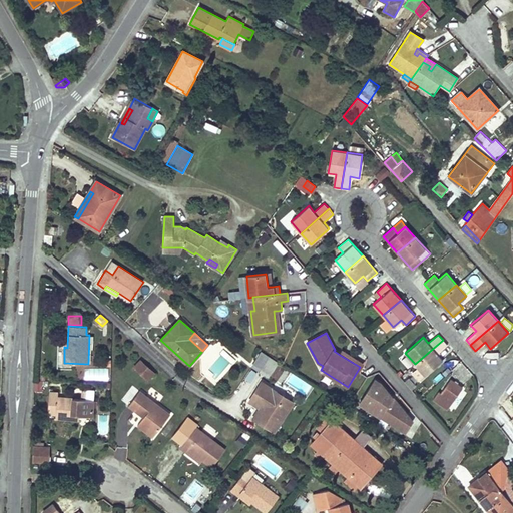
[(448,345),(443,340),(415,364),(424,374),(425,375),(425,376),(443,360),(438,354),(448,345)]
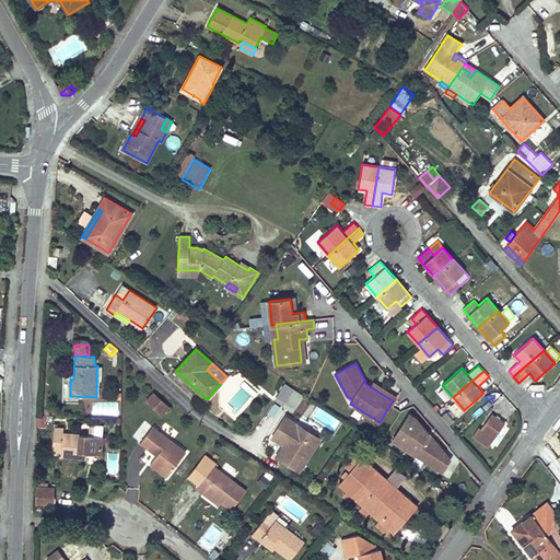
[(395,397),(374,383),(371,387),(393,400),(395,397)]
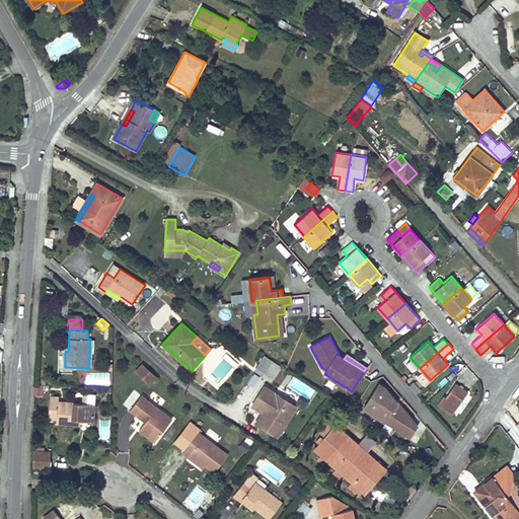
[(272,361),(265,356),(256,368),(265,373),(272,361)]
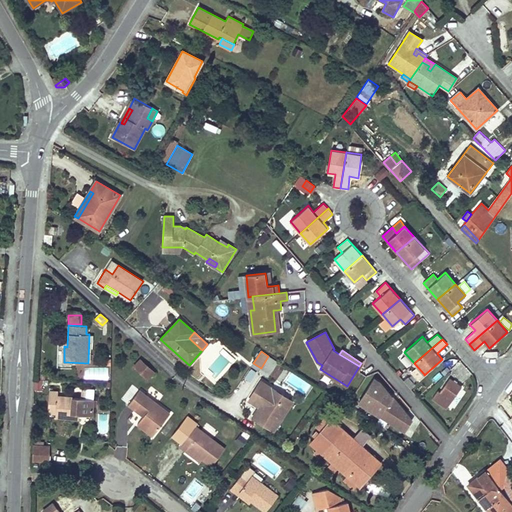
[(277,362),(268,356),(261,368),(270,373),(277,362)]
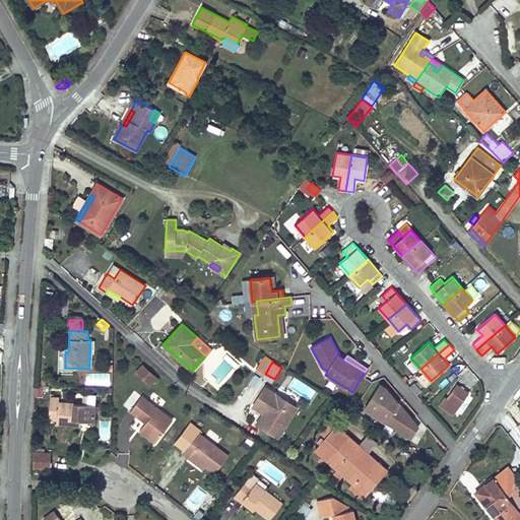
[(150,372),(142,366),(136,372),(144,379),(150,372)]
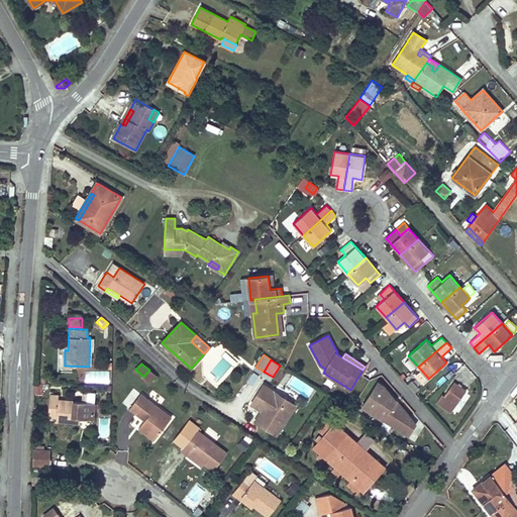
[(287,372),(280,367),(273,377),(279,382),(287,372)]
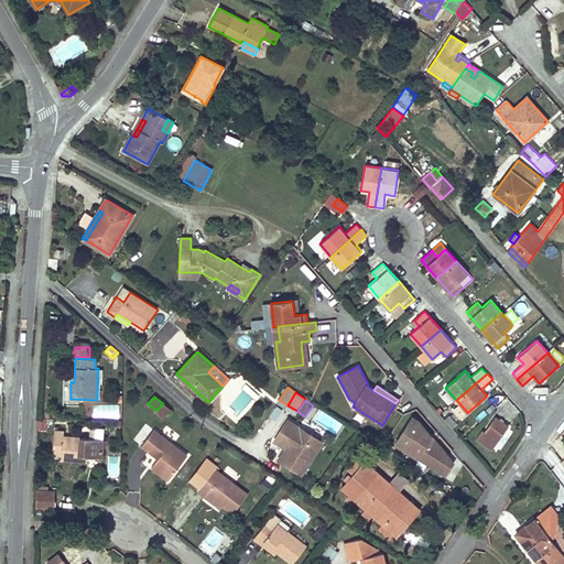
[(170,410),(163,403),(156,411),(163,418),(170,410)]
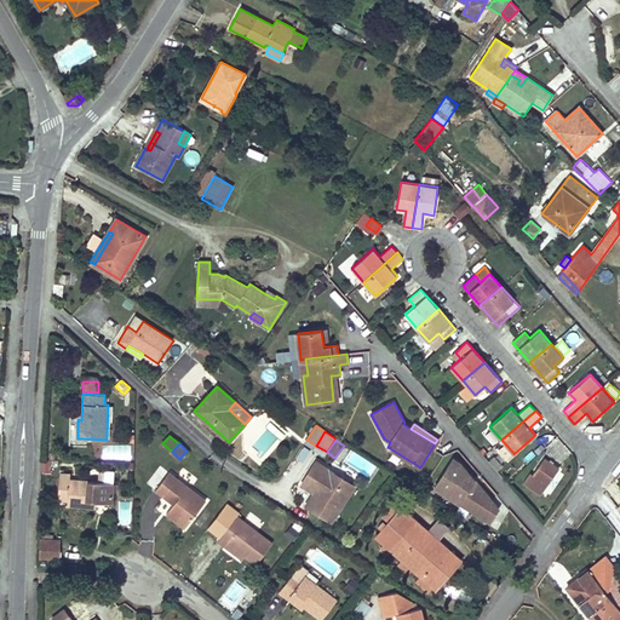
[(514,453),(512,452),(505,445),(499,451),(506,459),(514,453)]
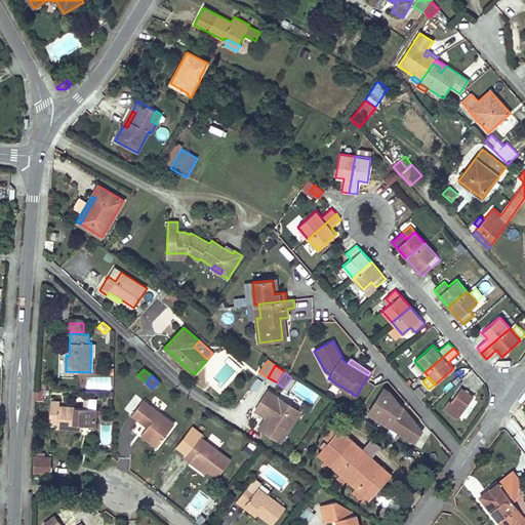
[(257,377),(251,387),(257,391),(264,381),(257,377)]
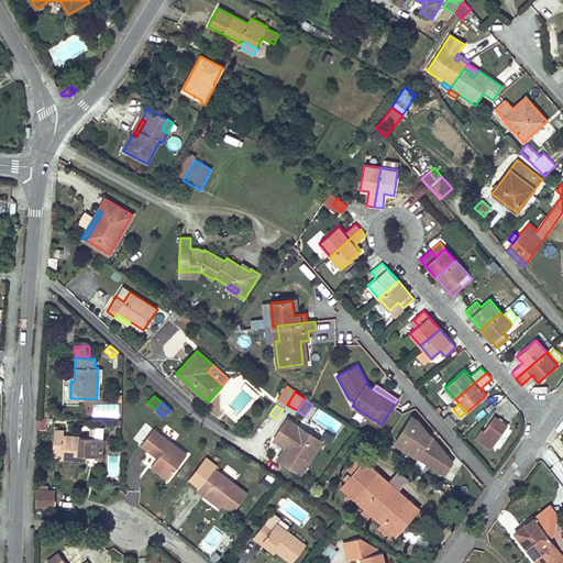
[(508,424),(494,416),(483,431),(497,440),(508,424)]
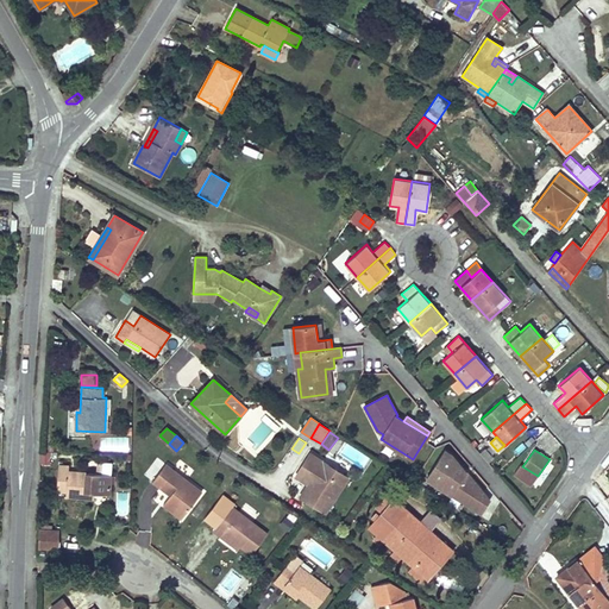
[(338,471),(311,453),(296,476),(302,481),(307,479),(311,482),(308,484),(301,496),(326,513),(345,484),(334,477),(338,471)]
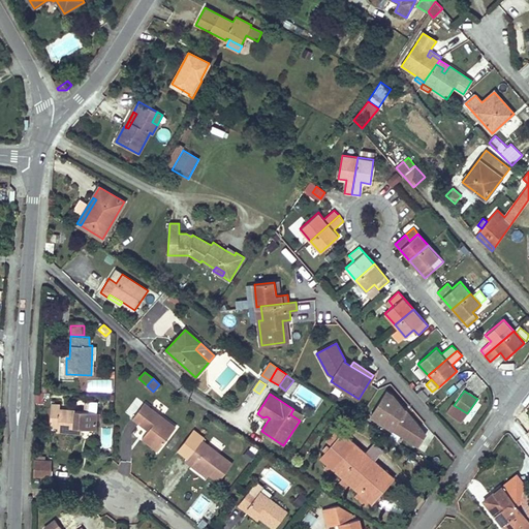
[(382,394),(368,416),(417,447),(432,426),(382,394)]
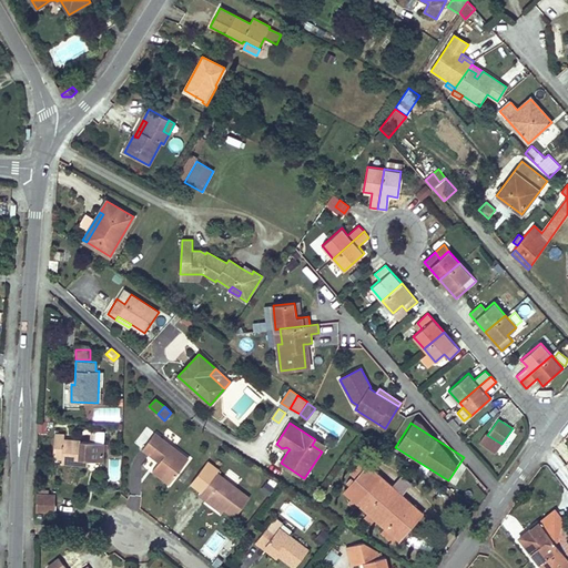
[(54,434),(53,458),(62,458),(62,463),(88,465),(88,459),(102,460),(105,432),(90,430),(90,440),(64,439),(64,434),(54,434)]
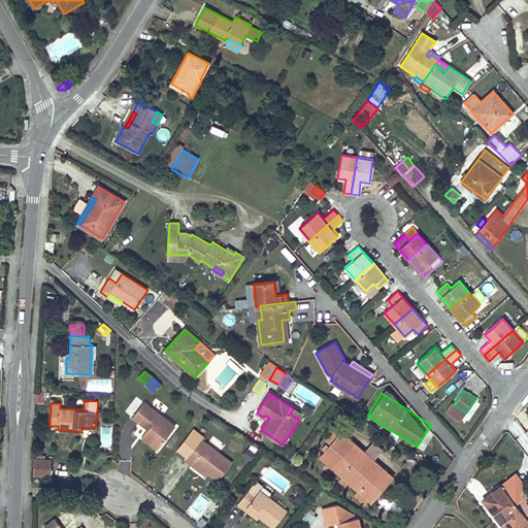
[(175,426),(143,402),(132,417),(149,429),(141,437),(158,450),(175,426)]
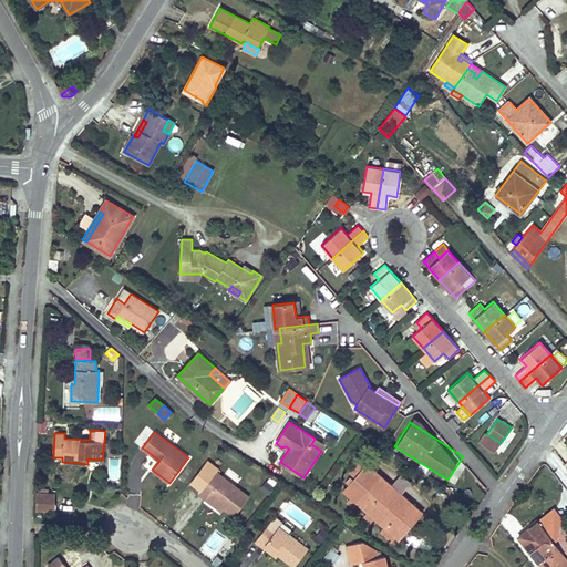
[(325,444),(315,439),(311,444),(321,451),(325,444)]
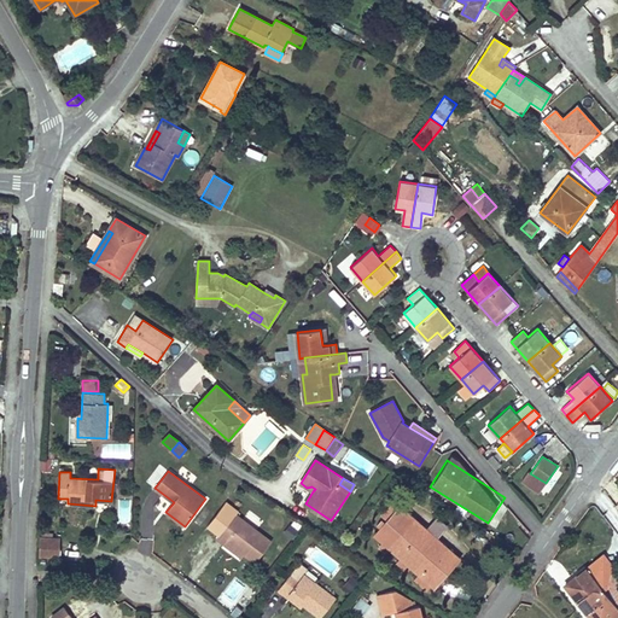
[(459,559),(398,506),(397,509),(392,505),(382,517),(386,520),(384,524),(382,522),(378,525),(380,528),(374,535),(384,542),(379,548),(384,552),(389,547),(401,558),(397,563),(406,571),(410,566),(419,573),(414,579),(426,589),(431,584),(435,588),(459,559)]
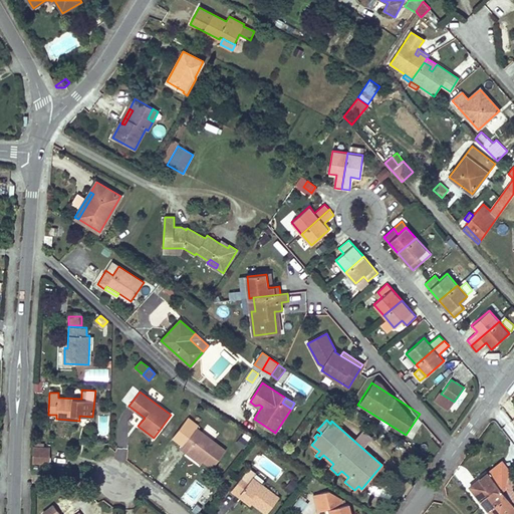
[(226,451),(196,428),(181,447),(188,453),(189,450),(204,461),(213,468),(226,451)]
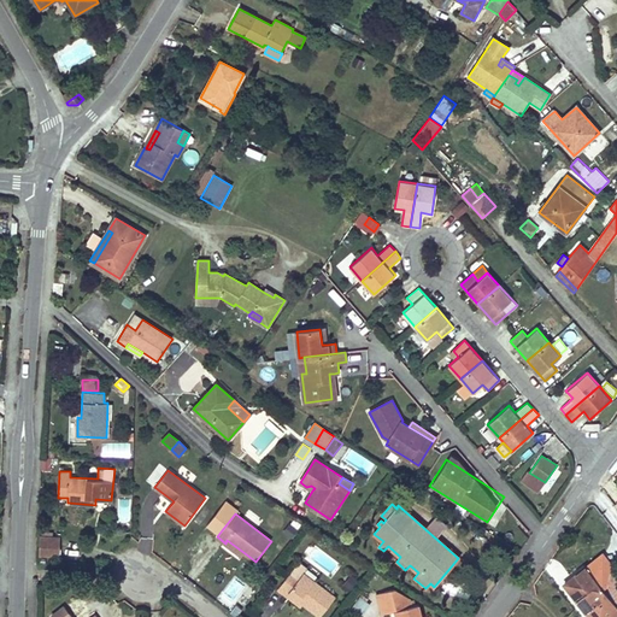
[(298,529),(291,523),(285,532),(292,538),(298,529)]
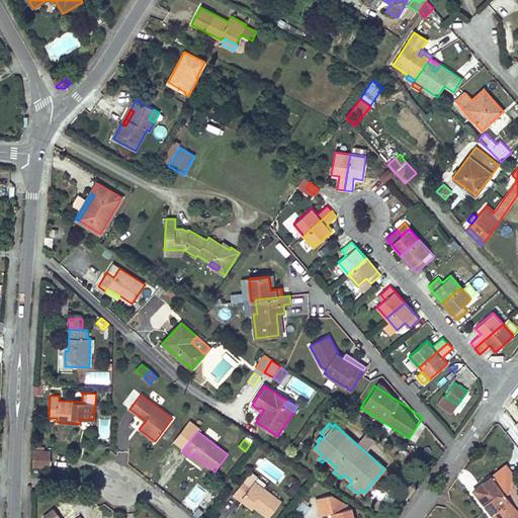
[(50,450),(33,450),(33,465),(50,465),(50,450)]
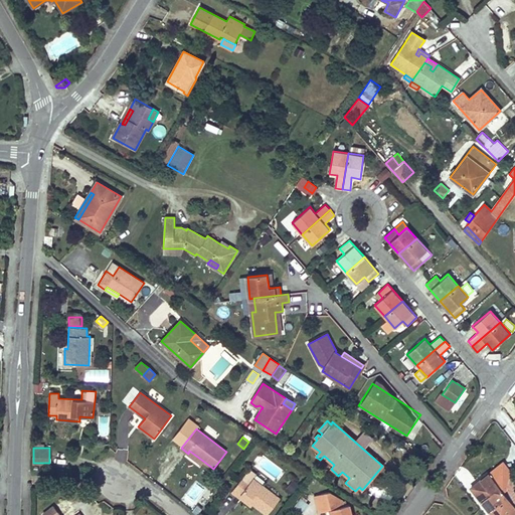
[(204,462),(189,451),(188,454),(202,464),(204,462)]
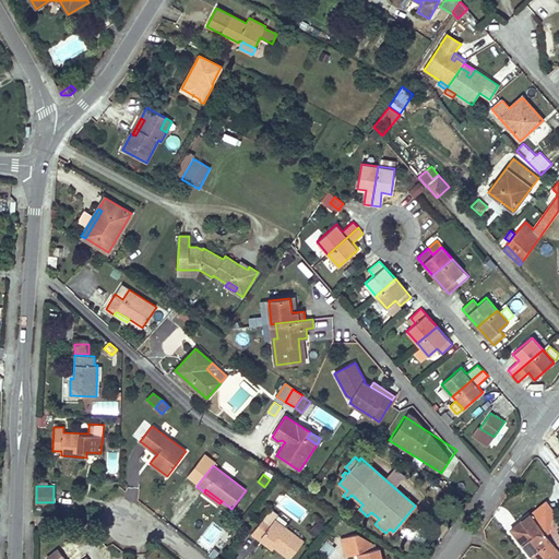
[(546,501),(530,513),(533,518),(519,530),(526,540),(523,544),(534,558),(554,558),(558,555),(558,549),(546,533),(549,530),(552,511),(546,501)]
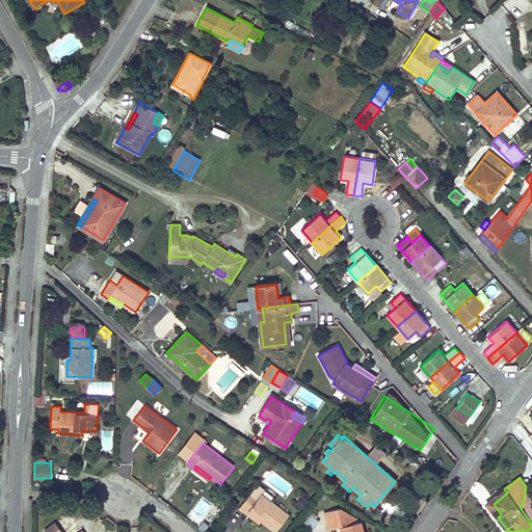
[(264,490),(258,484),(249,495),(257,500),(262,494),(264,490)]
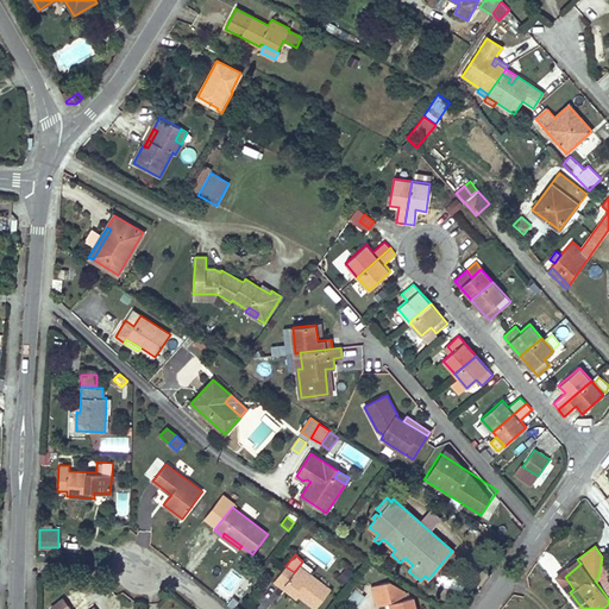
[(581,564),(577,559),(557,576),(570,592),(573,589),(565,577),(581,564)]
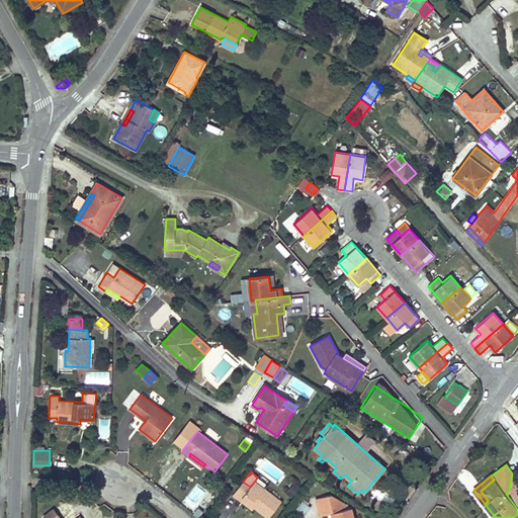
[(234,495),(241,500),(243,498),(255,507),(269,517),(281,502),(255,481),(250,487),(243,482),(234,495)]
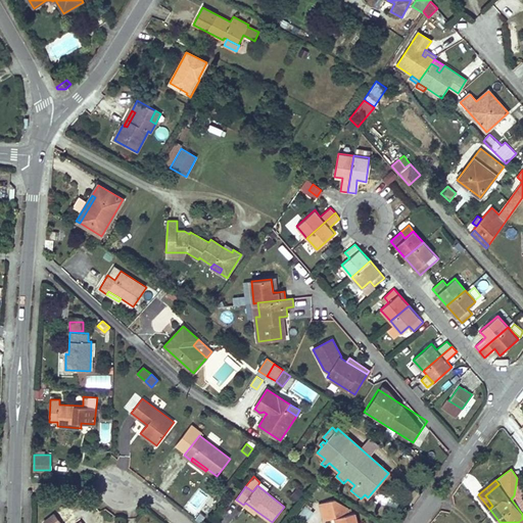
[(304,492),(298,487),(292,495),(298,501),(304,492)]
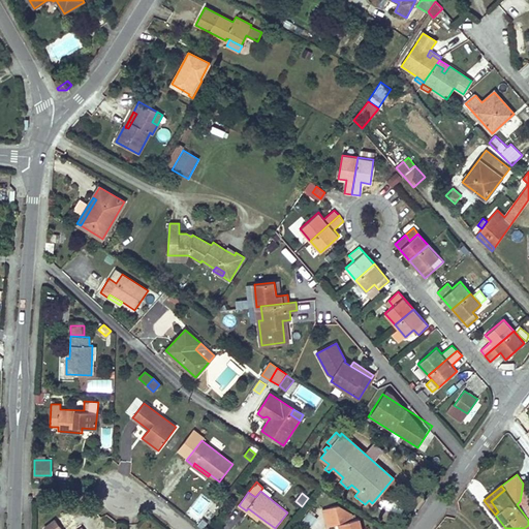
[(361,528),(359,519),(353,520),(351,514),(338,505),(323,508),(328,526),(339,524),(340,528),(361,528)]
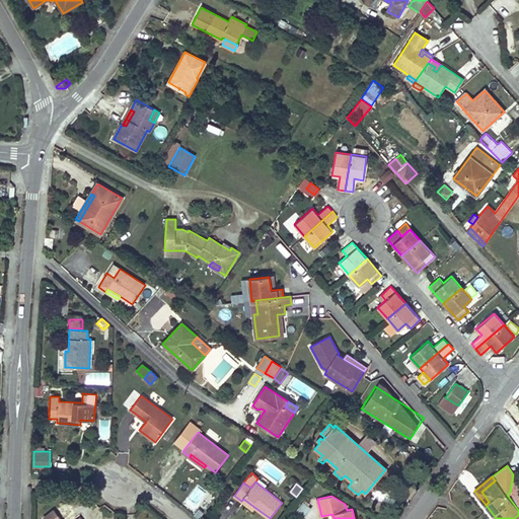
[(255,508),(243,499),(241,501),(253,510),(255,508)]
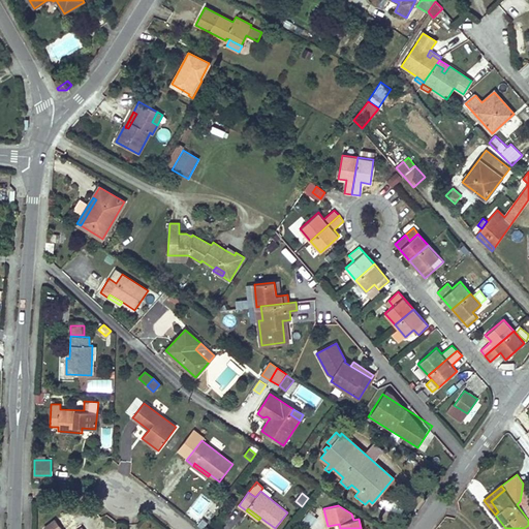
[(305,528),(309,528),(318,518),(308,510),(299,524),(305,528)]
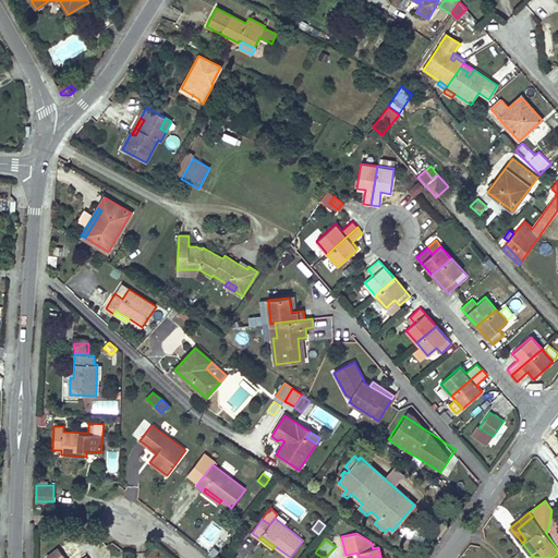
[(233,557),(235,556),(221,547),(215,557),(233,557)]
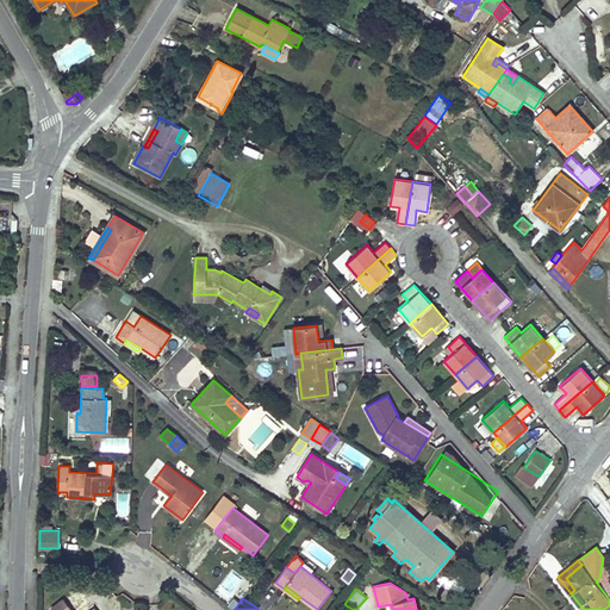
[(70,609),(63,599),(51,609),(50,609),(70,609)]
